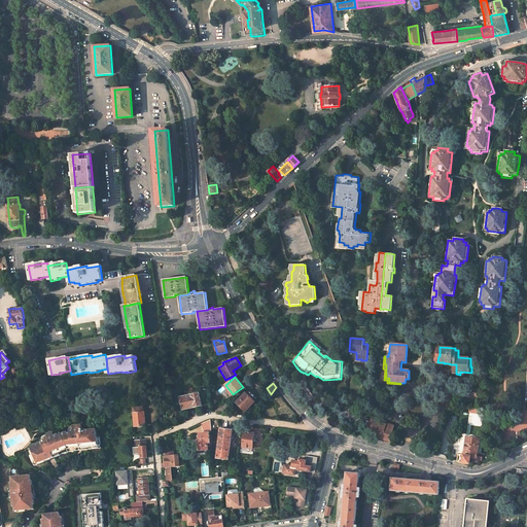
[(271,394),(273,397),(279,393),(276,387),(271,394)]
